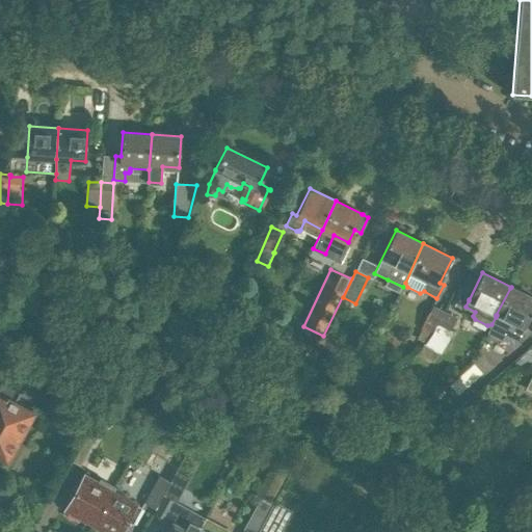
[(519,341),(530,317),(531,313),(531,296),(511,287),(510,288),(496,315),(497,315),(496,317),(491,324),(488,333),(507,342),(509,336),(519,341)]
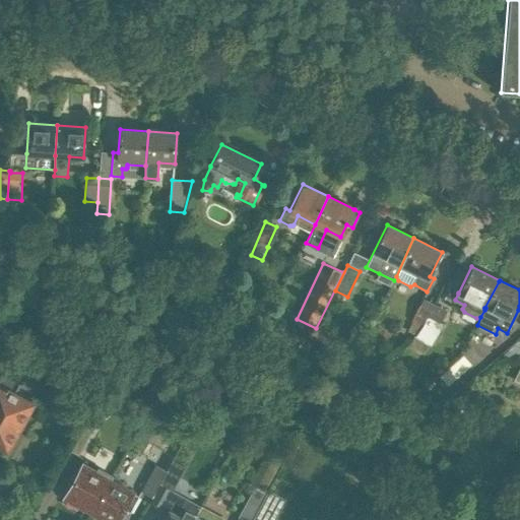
[(415,335),(424,326),(435,305),(423,299),(410,322),(413,323),(411,326),(410,325),(407,331),(415,335)]
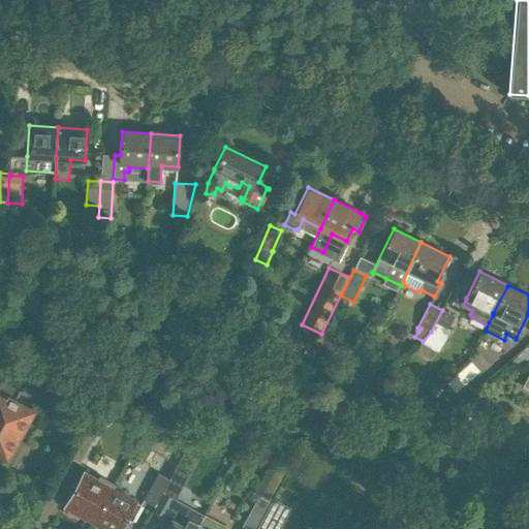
[(438,352),(452,330),(447,328),(454,315),(442,310),(431,332),(423,341),(416,350),(431,360),(436,351),(438,352)]
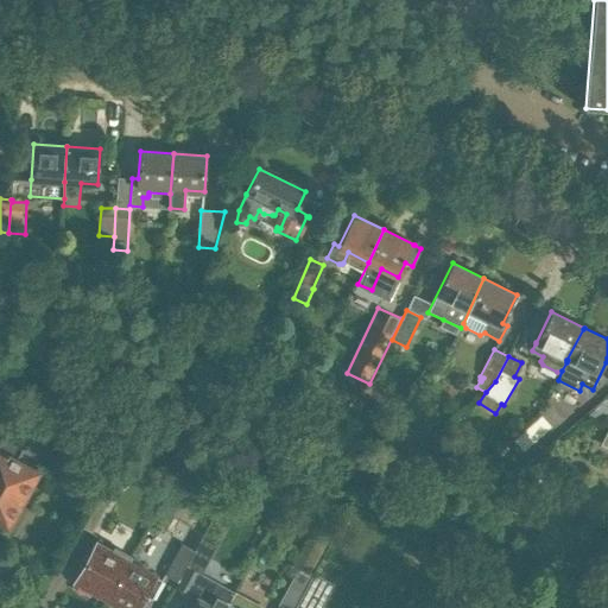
[(166,369),(156,388),(164,394),(176,374),(166,369)]
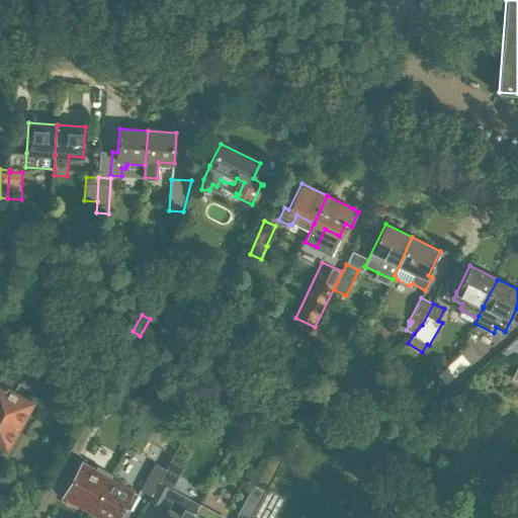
[(206,322),(200,331),(211,338),(218,328),(206,322)]
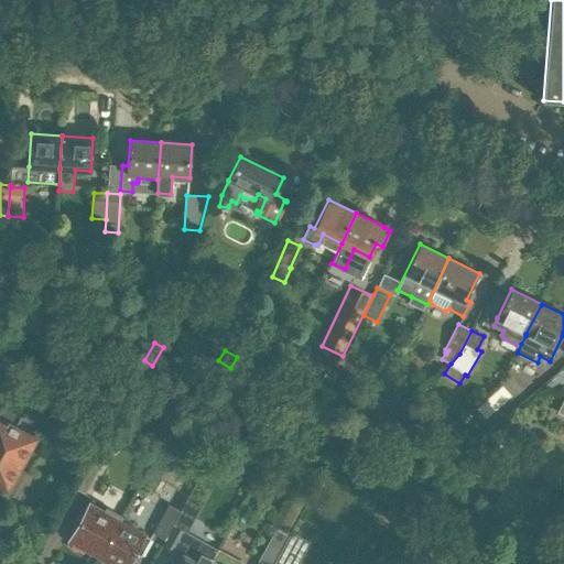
[(563,401),(551,429),(563,435),(563,401)]
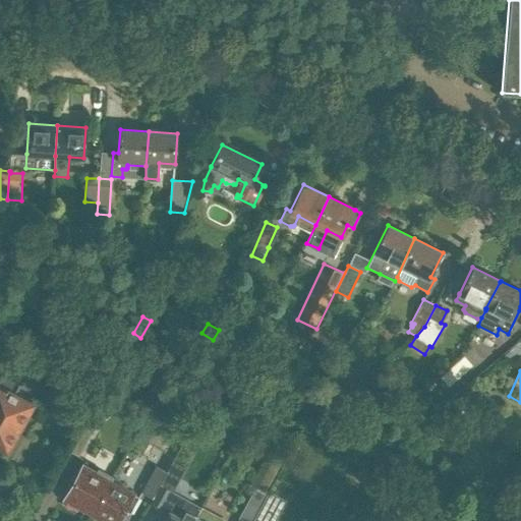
[(37,417),(26,412),(29,409),(11,399),(19,386),(1,375),(0,378),(0,455),(3,449),(5,451),(18,426),(27,432),(37,417)]
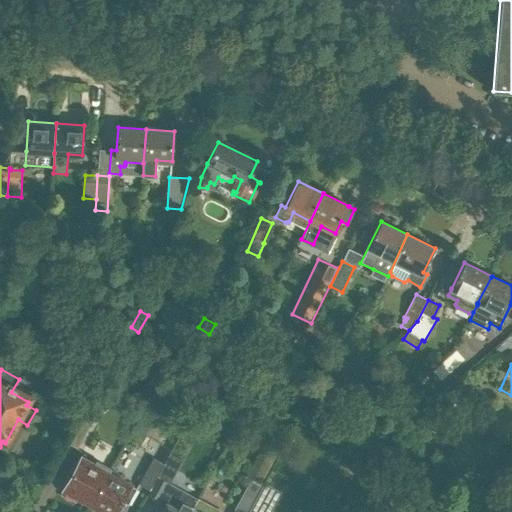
[(217,395),(202,403),(208,414),(222,407),(217,395)]
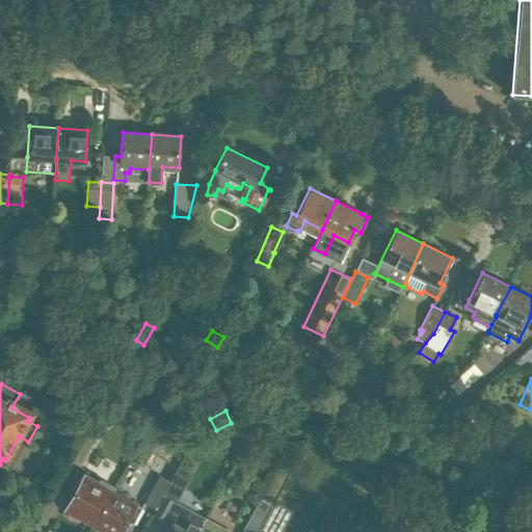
[(362,429),(371,433),(376,423),(368,418),(362,429)]
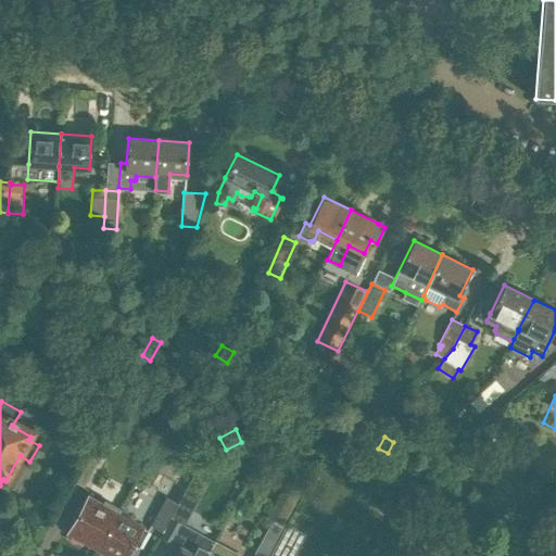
[(282,527),(301,494),(283,484),(266,518),(282,527)]
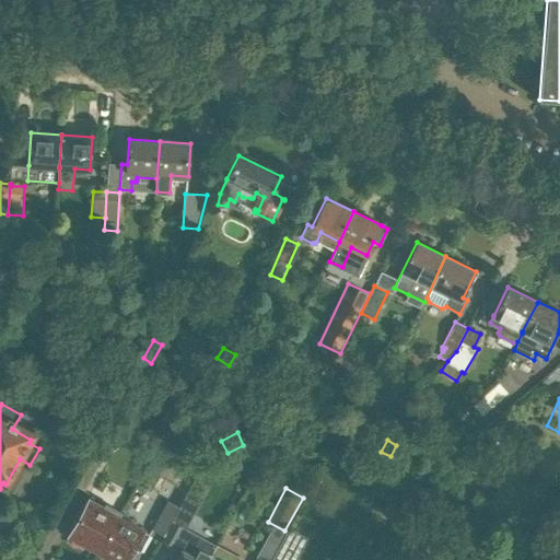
[(98,551),(120,512),(91,496),(69,535),(98,551)]
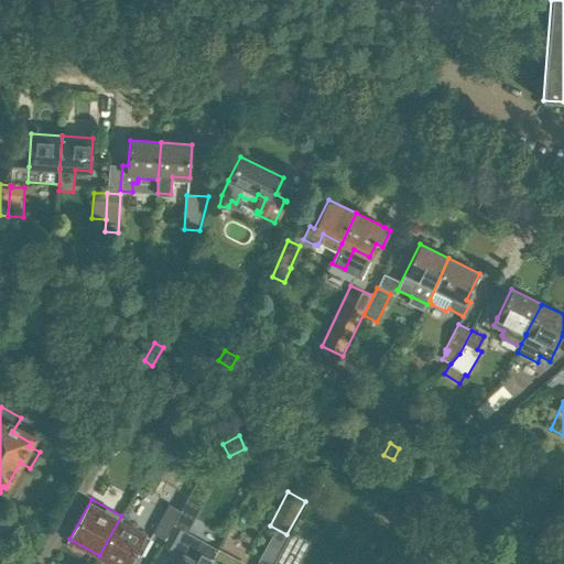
[(180,510),(169,503),(153,533),(164,539),(180,510)]
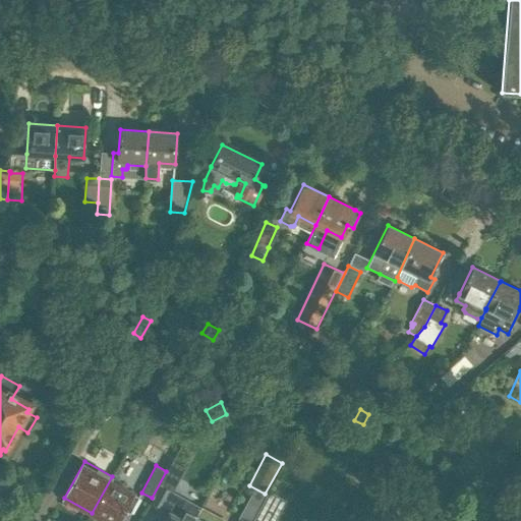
[(129,513),(138,497),(120,486),(122,482),(112,476),(92,513),(106,520),(116,520),(123,510),(129,513)]
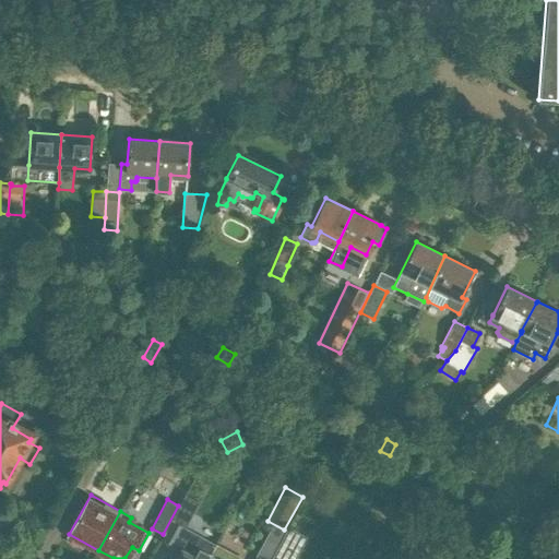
[(180,550),(175,558),(206,558),(215,546),(183,527),(185,526),(174,521),(163,539),(169,544),(180,550)]
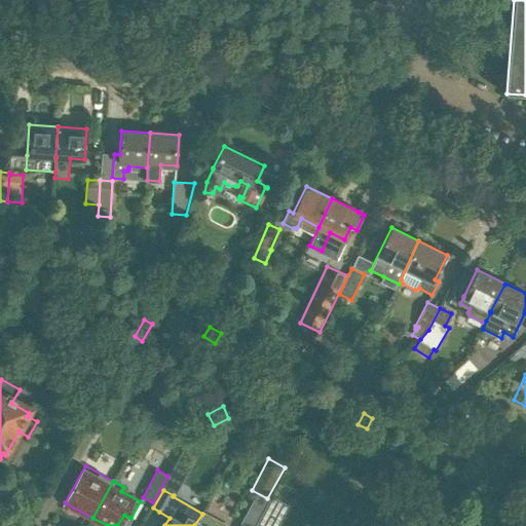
[(256,525),(263,514),(269,500),(257,493),(240,524),(241,524),(240,525),(256,525)]
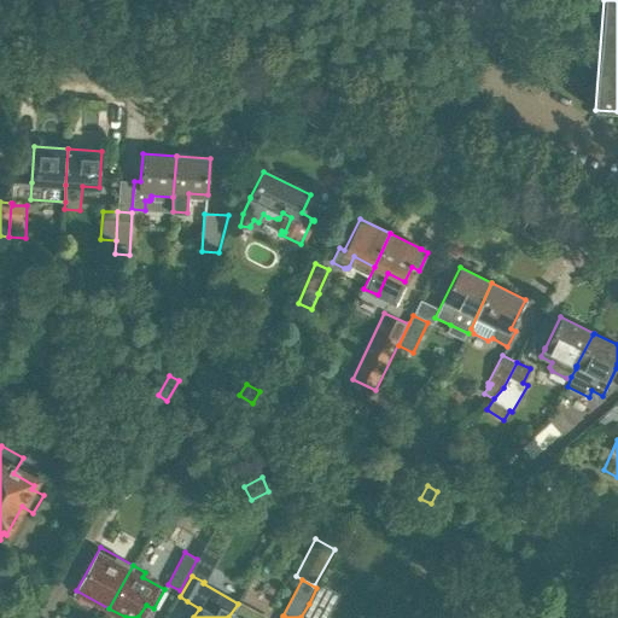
[(544,610),(560,617),(565,607),(551,599),(544,610)]
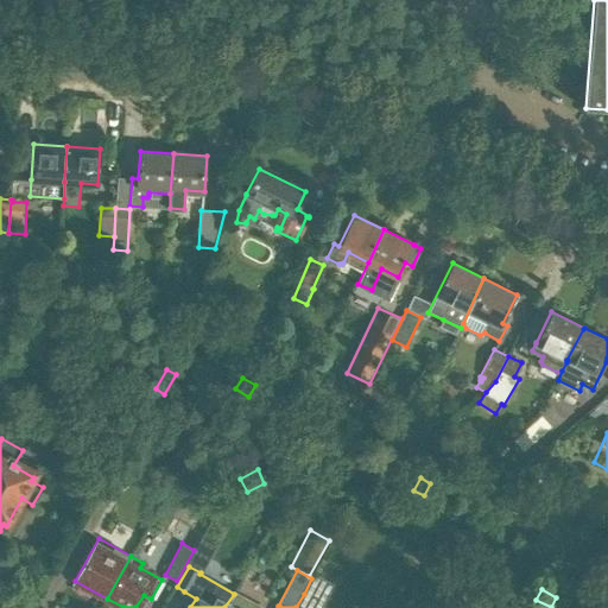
[(260,607),(234,594),(225,607),(260,607)]
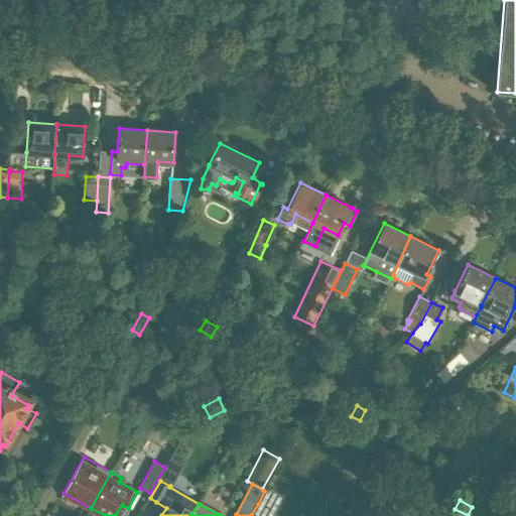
[(263,515),(268,509),(258,504),(251,515),(263,515)]
